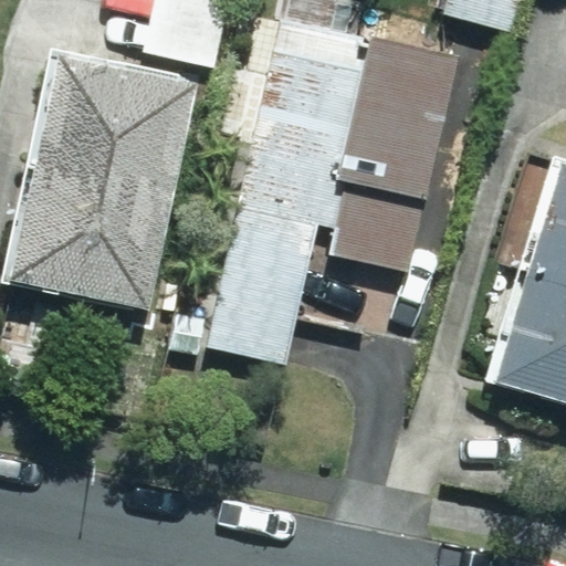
[(228,0),(154,0),(144,53),(215,66),(228,0)]
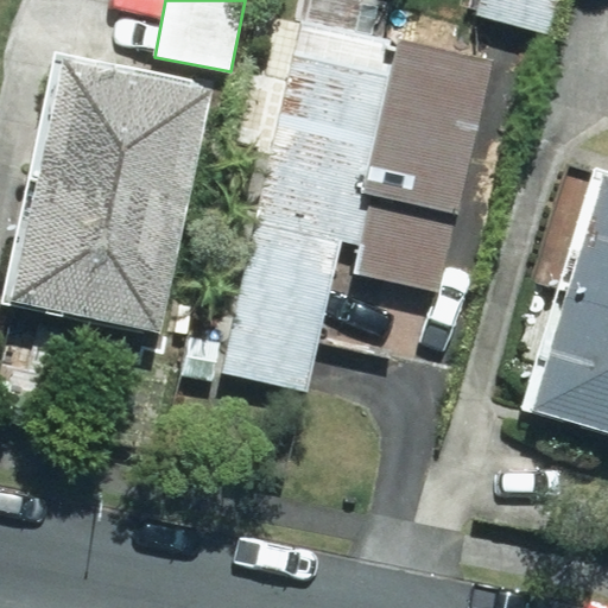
[(561,0),(480,0),(477,16),(552,35),(561,0)]
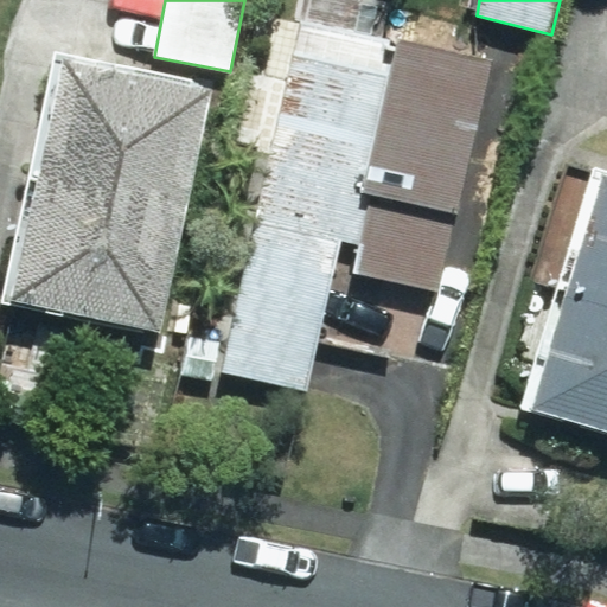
[(336,268),(438,293),(494,62),(302,16),(216,368),(306,390),(336,268)]
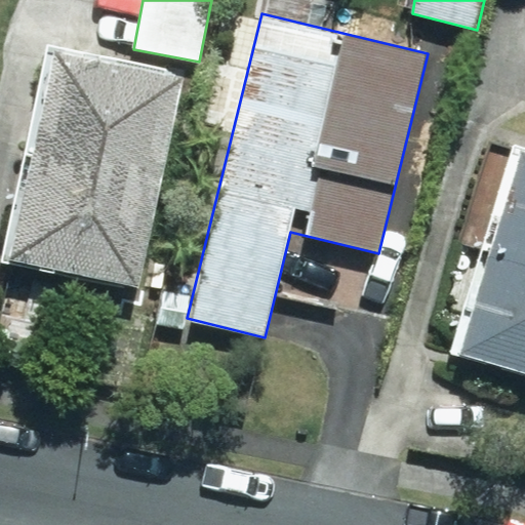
[(183,73),(45,45),(1,261),(138,289),(183,73)]
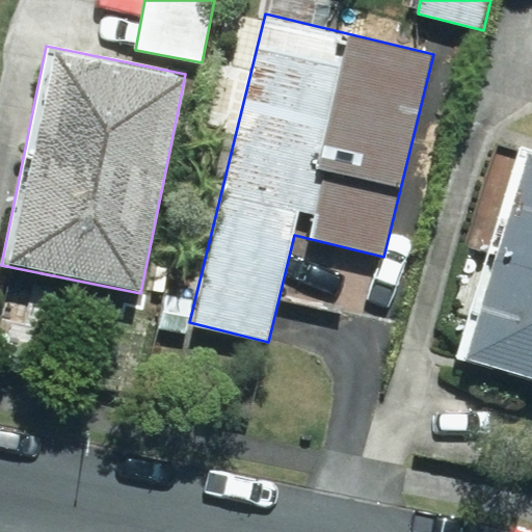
[(531,152),(520,149),(455,354),(531,377),(531,152)]
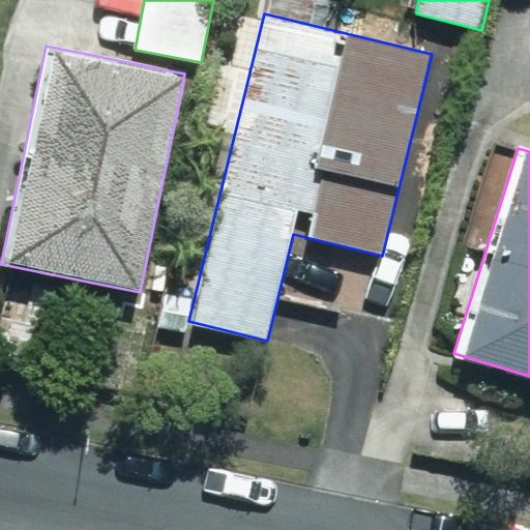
All buildings are outlined.
